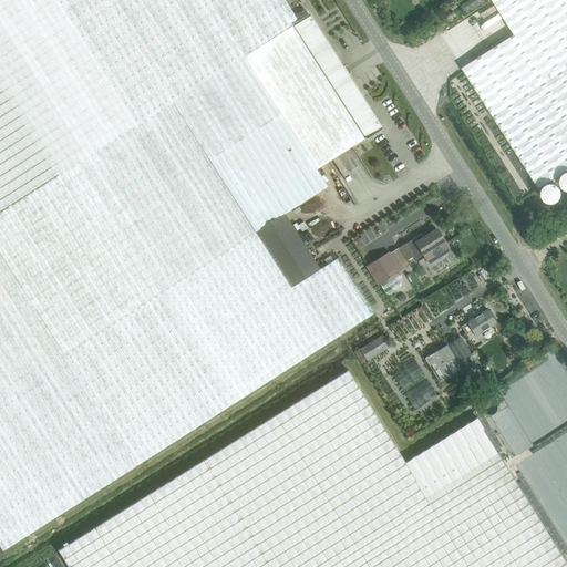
[(298,21),(284,0),(0,0),(0,544),(3,550),(375,313),(339,257),(320,269),(285,214),(329,186),(318,169),(366,138),(381,129),(308,14),(298,21)]
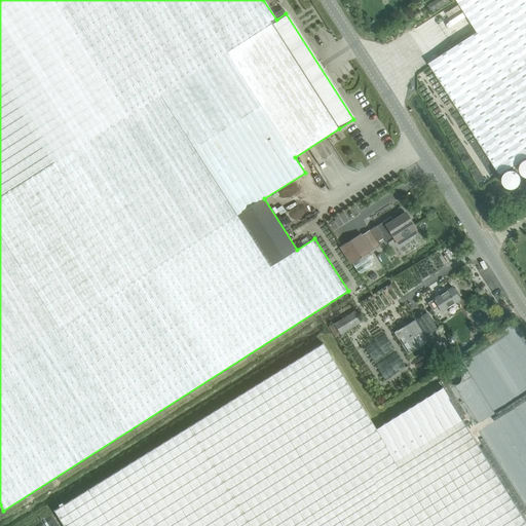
[(525,0),(457,0),(478,31),(428,63),(500,175),(525,157),(525,0)]
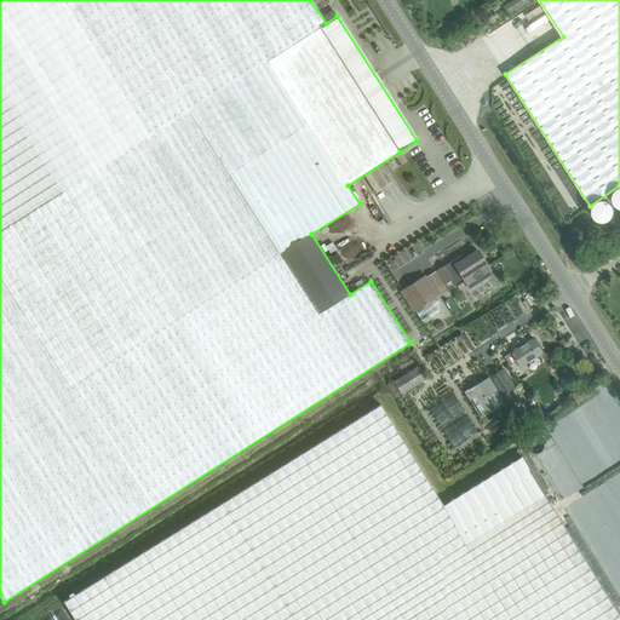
[(461,256),(435,271),(445,286),(452,281),(455,286),(464,281),(468,287),(472,283),(474,286),(487,279),(486,276),(491,273),(486,265),(487,265),(477,251),(464,259),(461,256)]
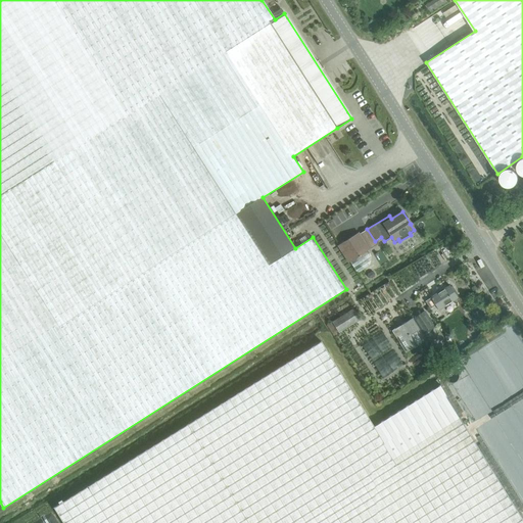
[(369,249),(359,234),(358,233),(338,246),(348,263),(369,249)]
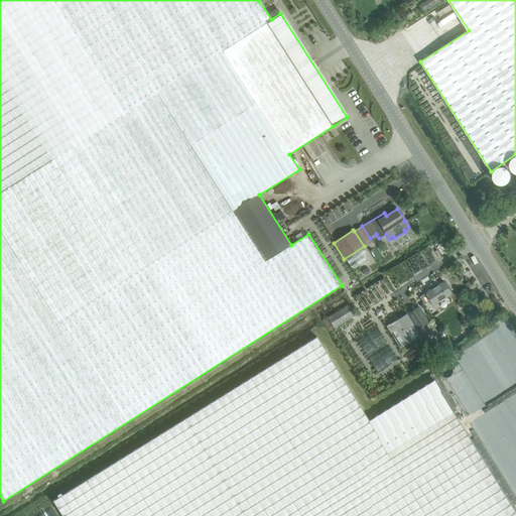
[(432,306),(452,293),(443,282),(425,294),(425,295),(420,298),(424,304),(429,301),(432,306)]
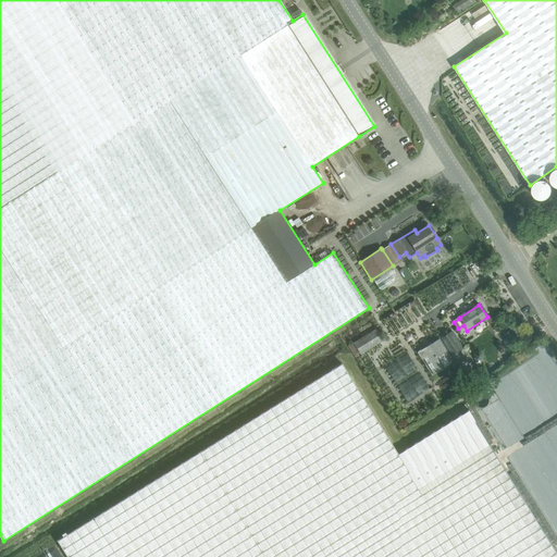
[(361,356),(384,342),(376,330),(354,344),(361,356)]
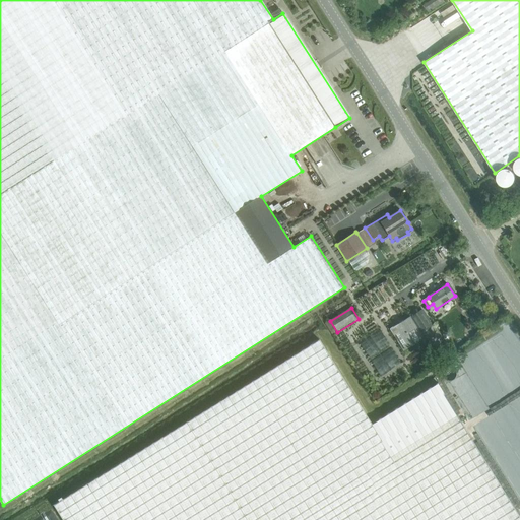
[(390,329),(404,351),(425,339),(410,317),(390,329)]
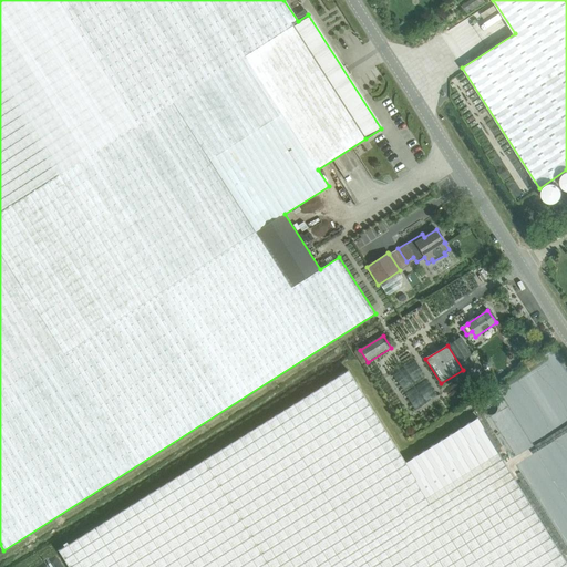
[(62,555),(69,566),(566,566),(566,560),(476,416),(405,462),(347,370),(62,555)]
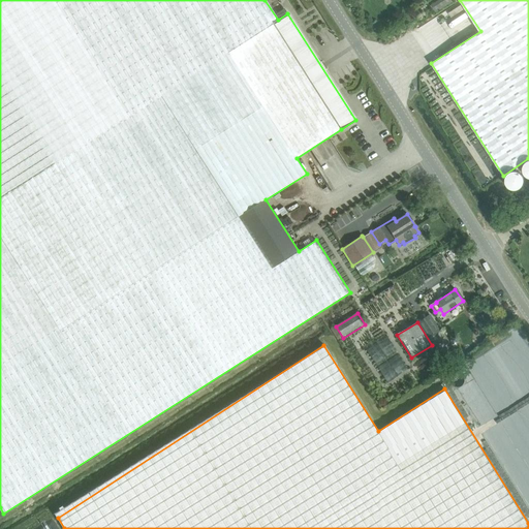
[(380,361),(394,381),(404,375),(391,353),(380,361)]
